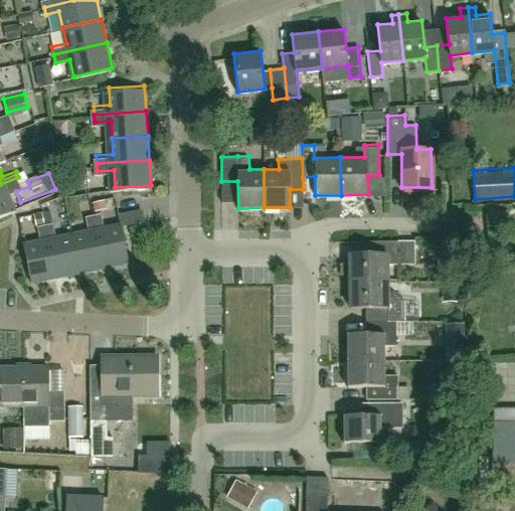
[(18,177),(0,184),(0,211),(14,206),(8,191),(22,185),(18,177)]
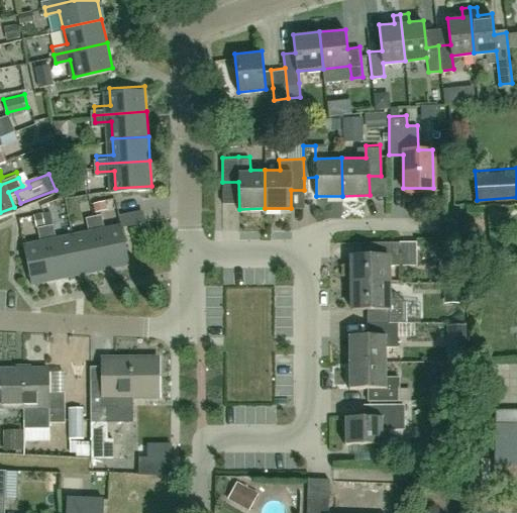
[(103,212),(93,214),(104,268),(128,263),(121,223),(106,226),(103,212)]
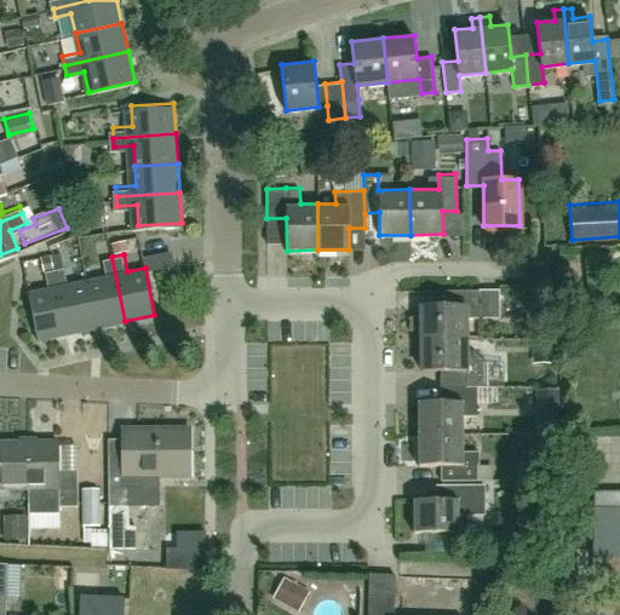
[(104,258),(108,275),(86,280),(96,326),(125,321),(112,257),(104,258)]
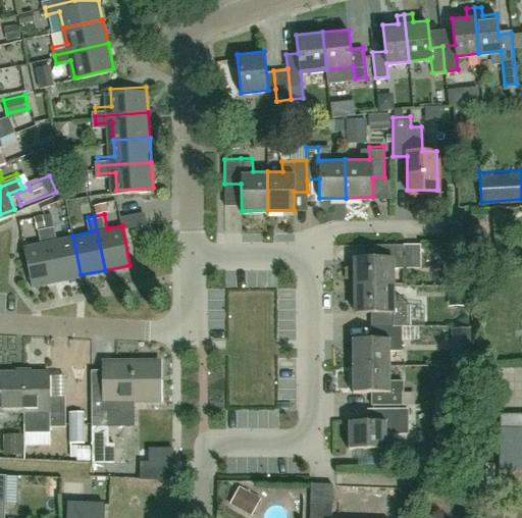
[(72,236),(59,238),(56,223),(45,225),(56,279),(81,274),(72,236)]
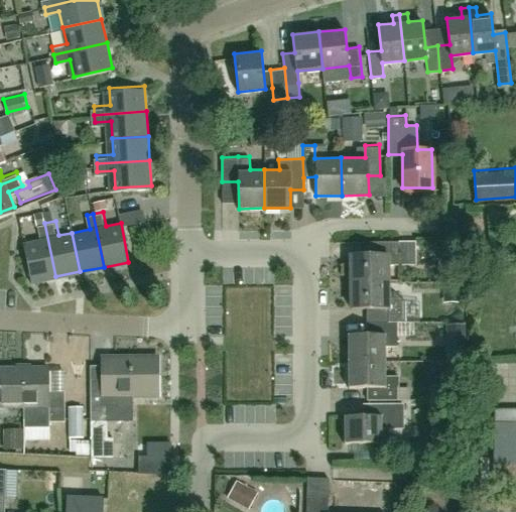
[(55,276),(44,223),(39,224),(42,239),(22,242),(30,281),(55,276)]
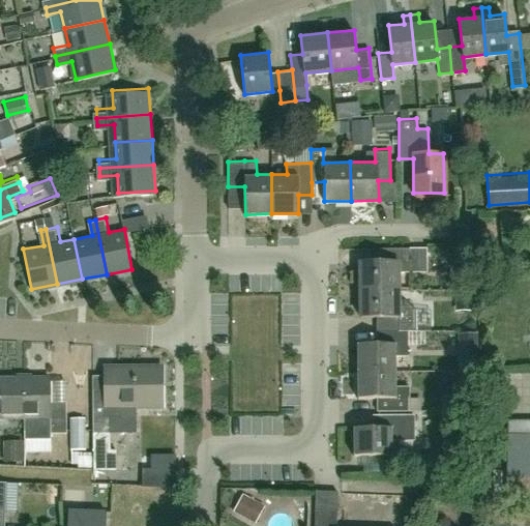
[(359,260),(360,287),(399,287),(399,269),(411,269),(410,245),(385,245),(385,260),(359,260)]
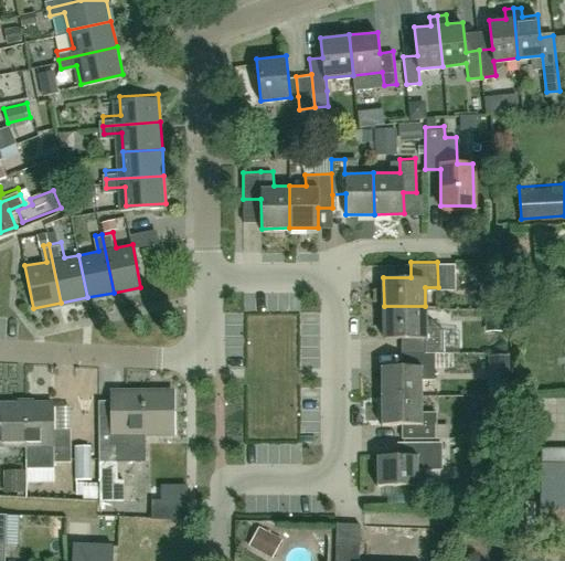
[(444,350),(443,327),(432,318),(425,318),(425,306),(384,306),(384,336),(412,335),(412,350),(435,350),(444,350)]
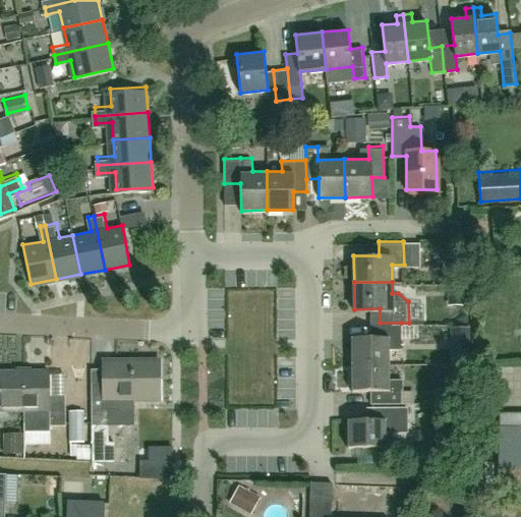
[(380,323),(370,324),(370,336),(350,336),(351,362),(389,362),(389,347),(401,347),(401,323),(380,323)]
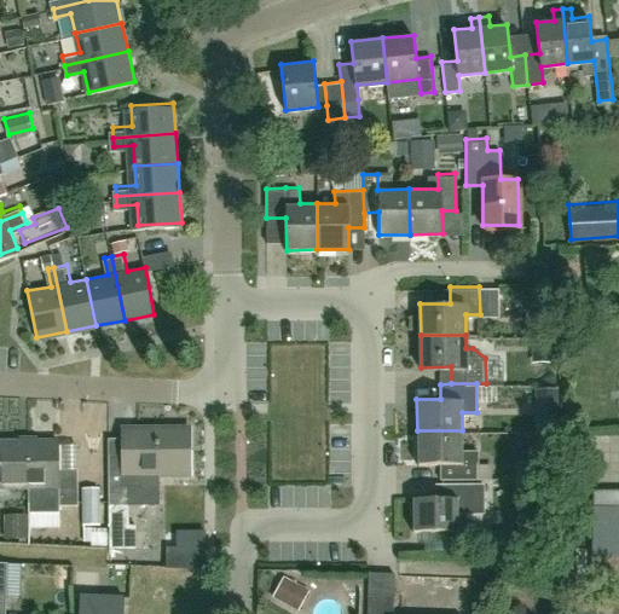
[(538,391),(538,428),(559,428),(557,389),(538,391)]
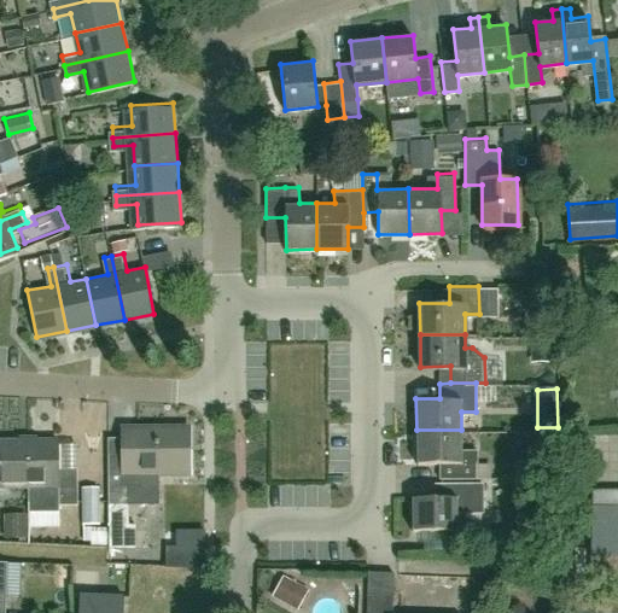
[(128,523),(128,520),(128,480),(157,480),(157,470),(190,470),(190,425),(123,425),(123,462),(108,462),(109,523),(109,543),(134,544),(134,523),(128,523)]
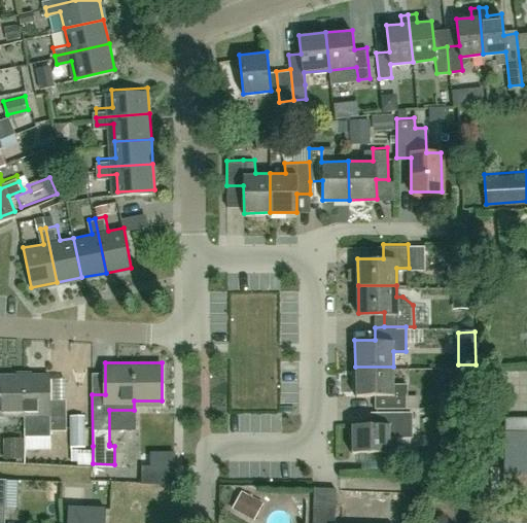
[(394,382),(393,367),(355,367),(355,394),(375,393),(376,407),(406,406),(406,393),(408,393),(408,382),(394,382)]
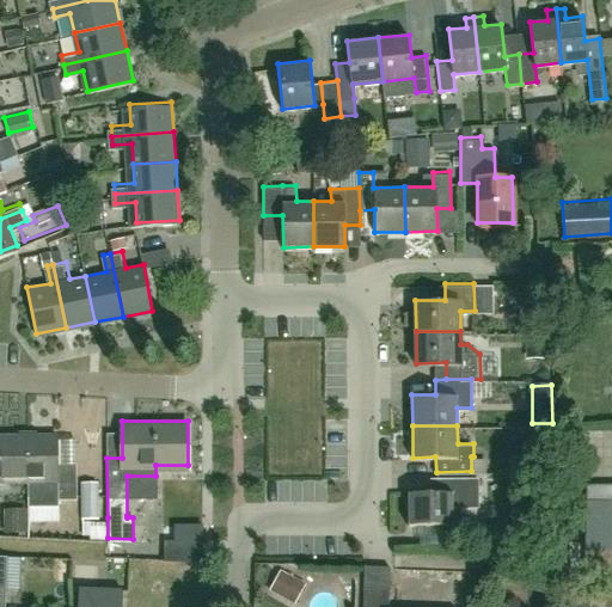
[(0,478),(28,478),(28,431),(0,431),(0,478)]
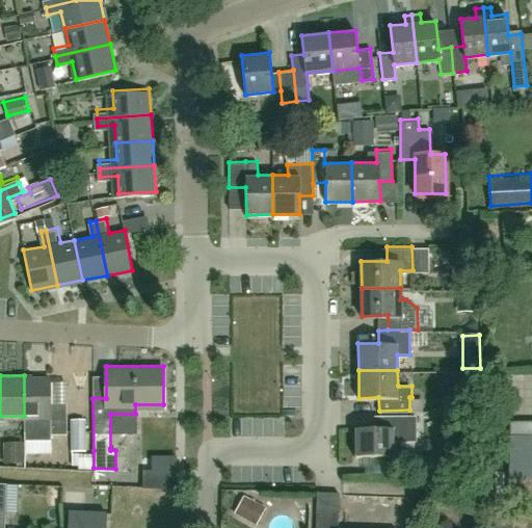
[(50,438),(50,432),(67,431),(65,400),(49,401),(49,375),(24,375),(24,416),(25,439),(50,438)]
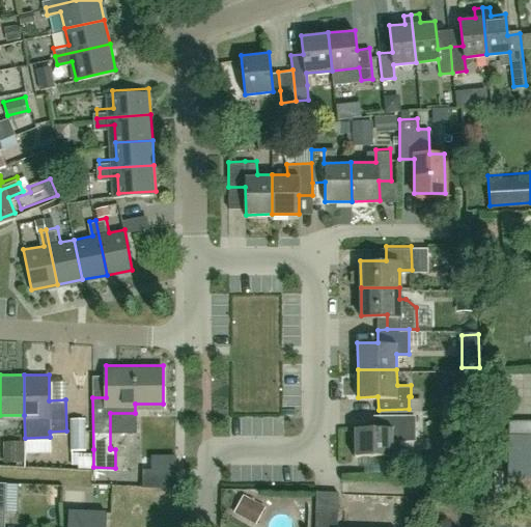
[(393,454),(393,439),(415,439),(415,425),(415,413),(373,413),(373,426),(354,426),(354,454),(393,454)]
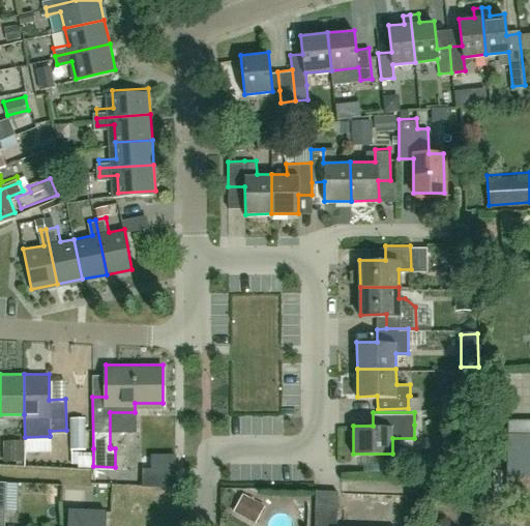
[(69,415),(70,446),(86,446),(85,415),(69,415)]
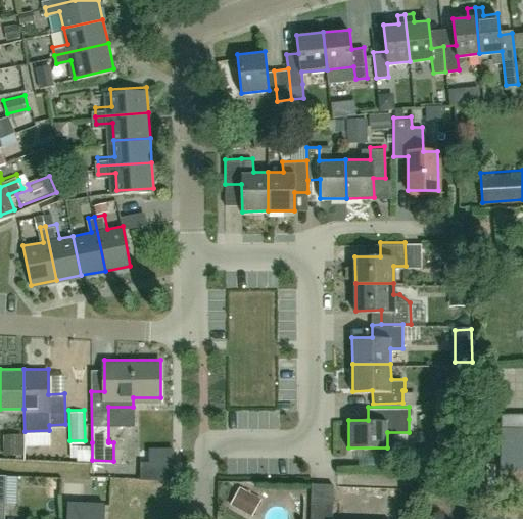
[(522,412),(501,413),(501,424),(500,466),(500,475),(507,476),(506,489),(522,490),(522,412)]
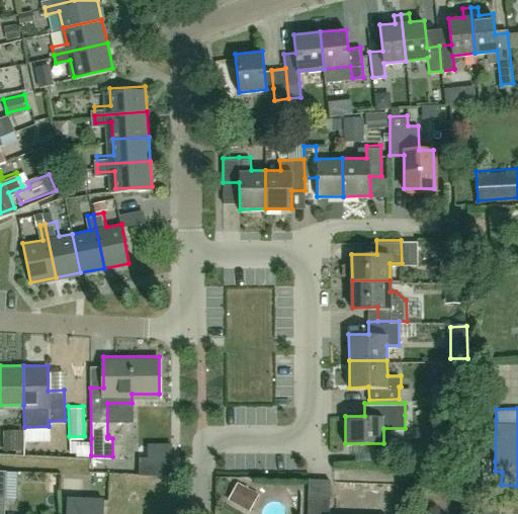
[(3,429),(3,447),(22,448),(22,429),(3,429)]
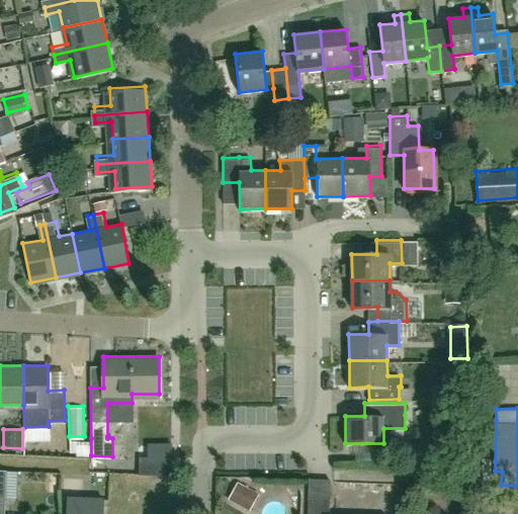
[(472,481),(472,473),(448,473),(448,481),(472,481)]
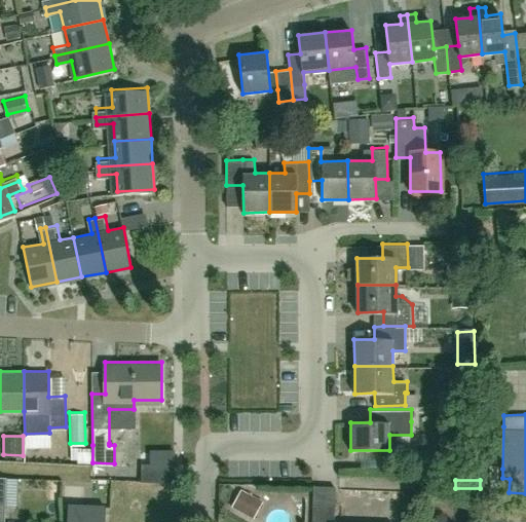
[(368,491),(368,500),(387,501),(388,492),(368,491)]
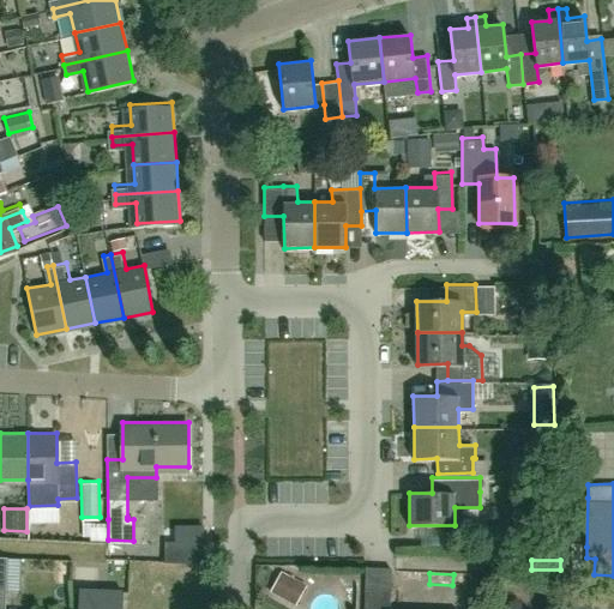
[(591,608),(594,576),(569,576),(567,608),(591,608)]
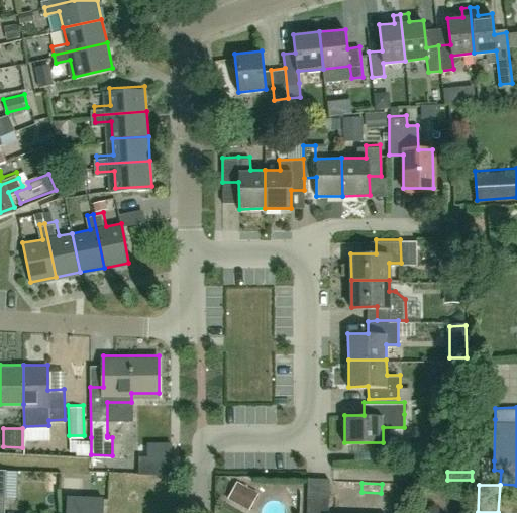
[(232,502),(256,509),(261,495),(235,488),(232,502)]
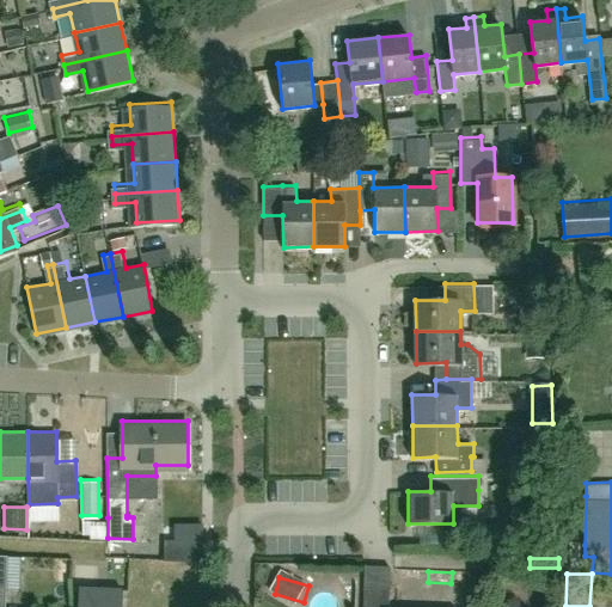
[(120,606),(122,586),(79,584),(77,606),(120,606)]
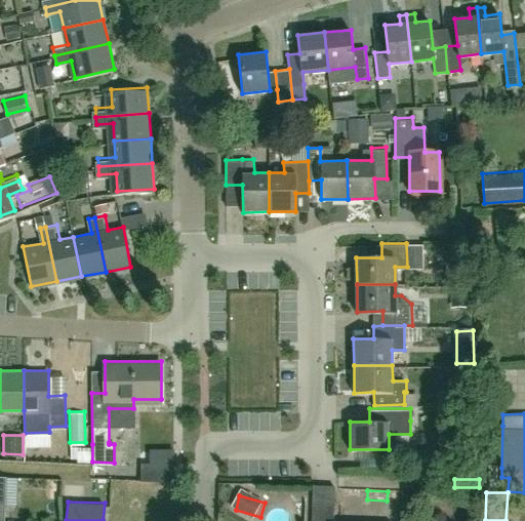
[(311,503),(311,520),(332,520),(333,504),(313,503),(311,503)]
